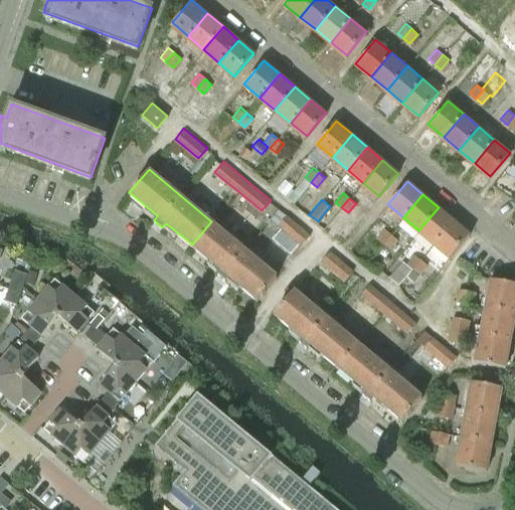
[(300,242),(302,243),(310,233),(279,207),(270,216),(281,226),(273,236),(292,252),(300,242)]
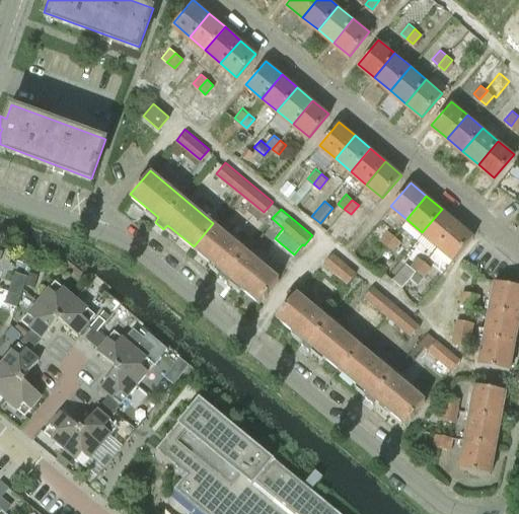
[(438,245),(457,222),(442,209),(422,232),(438,245)]
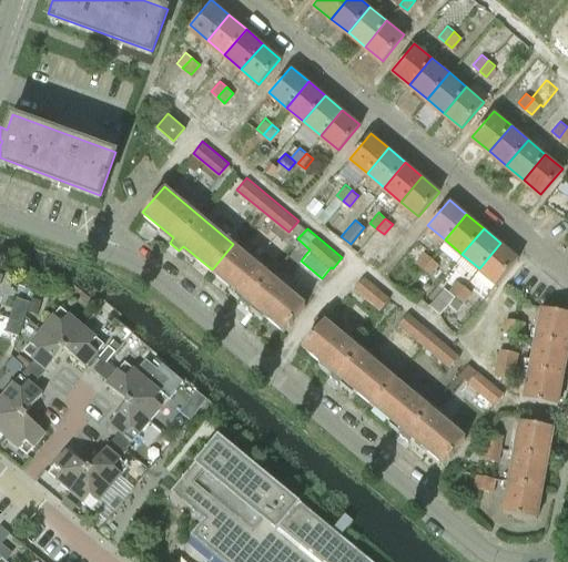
[(500,243),(479,268),(496,283),(517,257),(500,243)]
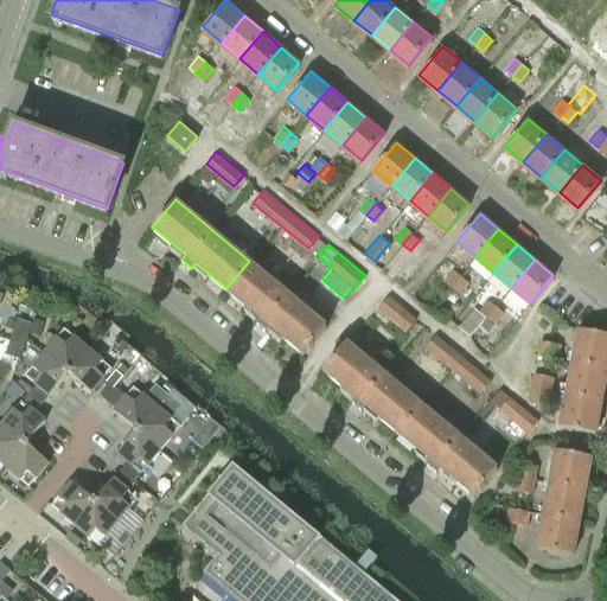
[(249,261),(227,288),(260,317),(255,321),(266,330),(270,325),(304,353),(326,325),(249,261)]
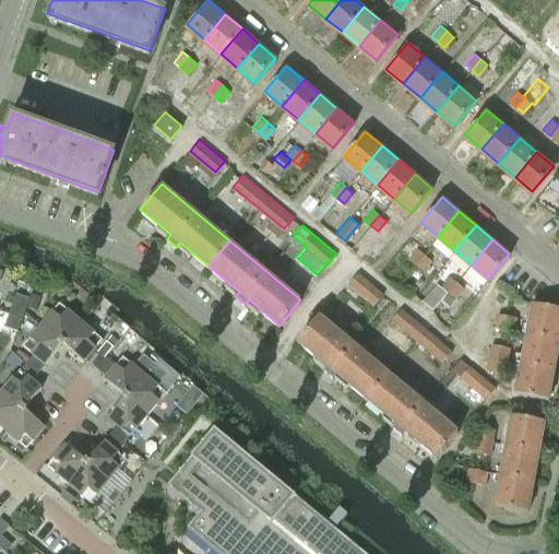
[(416,262),(425,252),(417,247),(408,257),(416,262)]
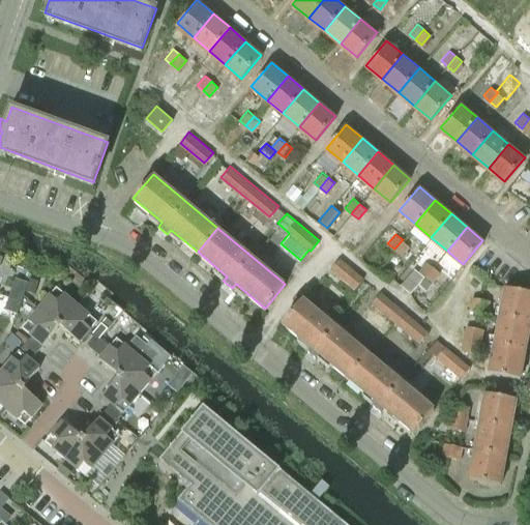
[(394,249),(401,254),(408,244),(403,239),(394,249)]
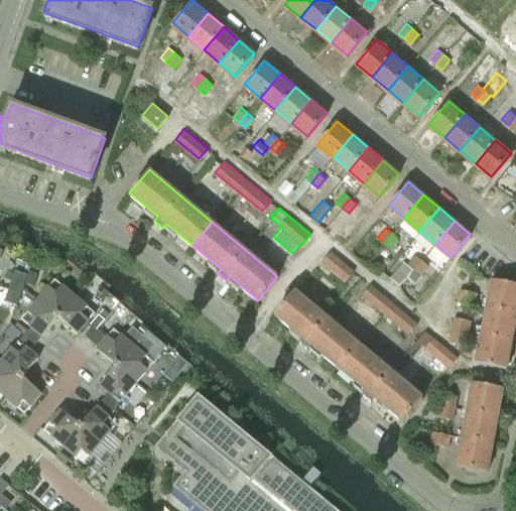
[(321,260),(346,280),(354,269),(330,250),(321,260)]
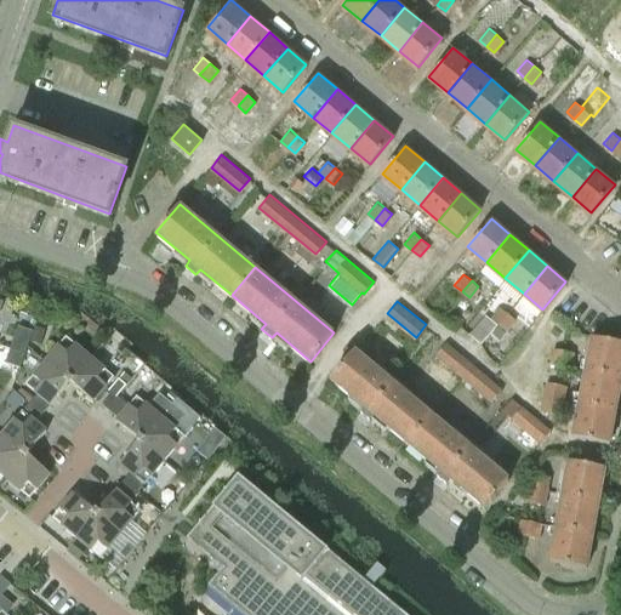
[(497,322),(499,323),(508,312),(501,306),(491,317),(485,313),(469,332),(480,342),(497,322)]
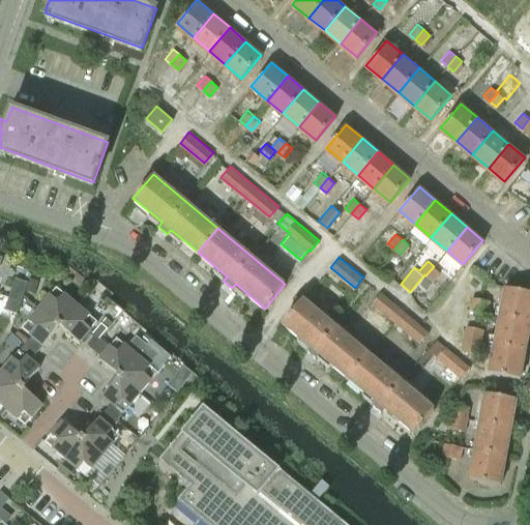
[(425,275),(432,281),(440,271),(434,266),(425,275)]
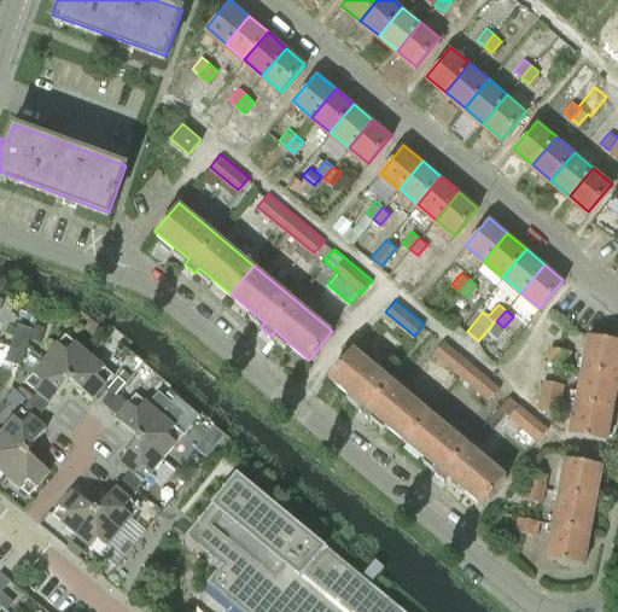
[(18,321),(10,343),(24,349),(33,326),(18,321)]
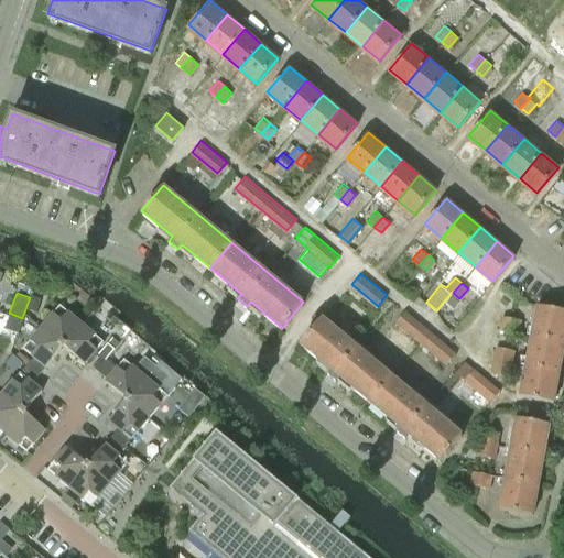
[(31,293),(28,307),(36,309),(41,295),(31,293)]
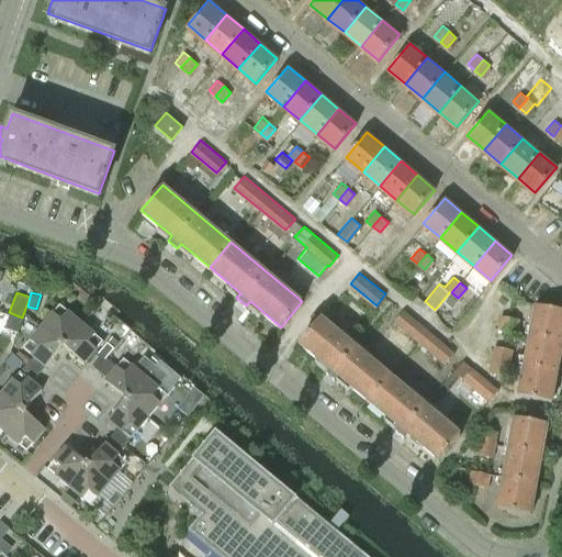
[(64,342),(81,320),(59,302),(42,323),(64,342)]
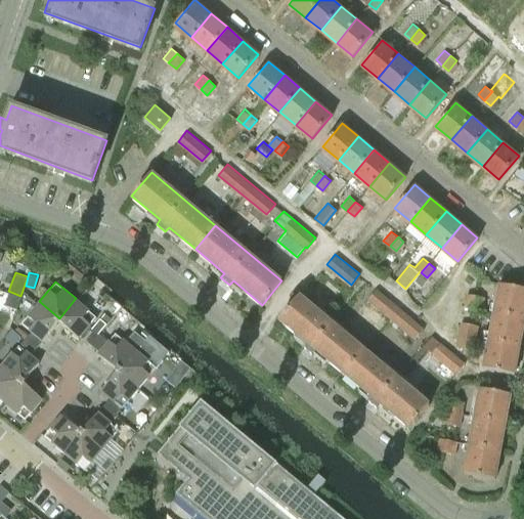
[(493,311),(523,315),(523,287),(498,283),(493,311)]
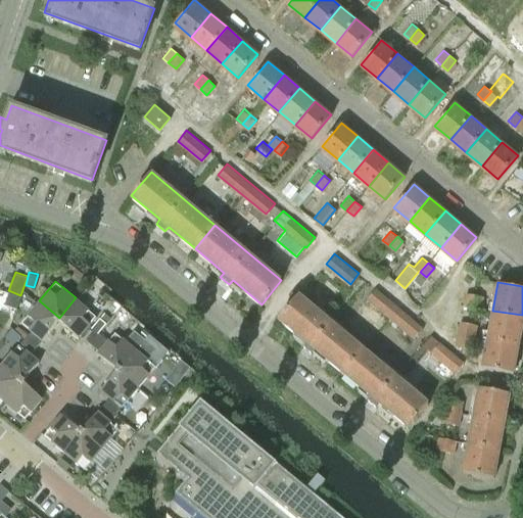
[(409,333),(414,337),(423,326),(375,287),(367,297),(390,317),(409,333)]
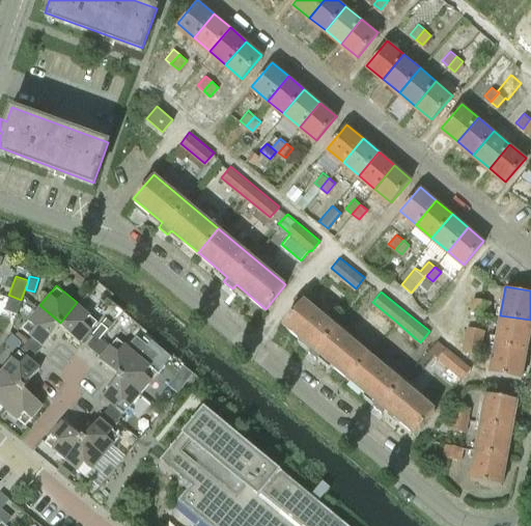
[(8,295),(4,307),(17,311),(21,300),(8,295)]
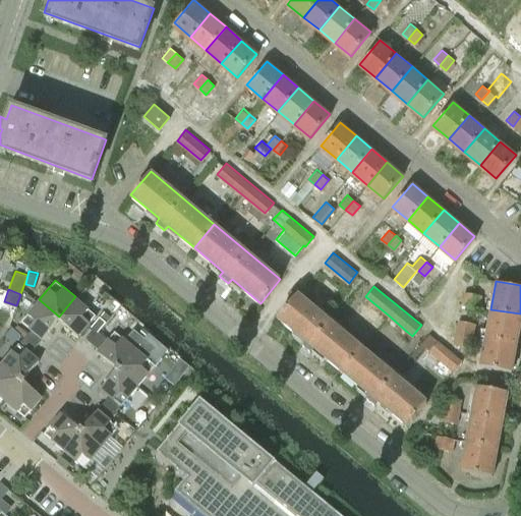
[(464,291),(461,303),(470,305),(472,293),(464,291)]
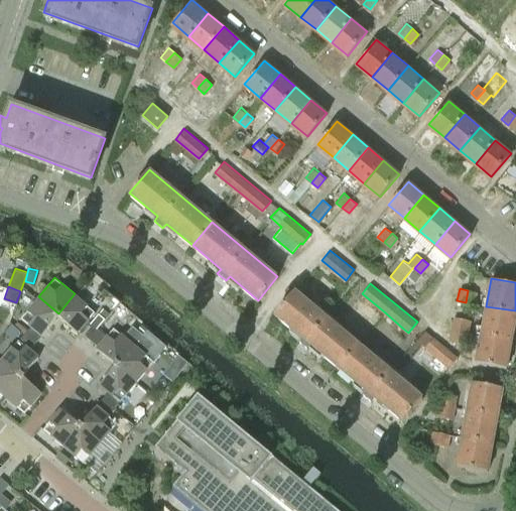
[(468,290),(466,302),(474,303),(477,291),(468,290)]
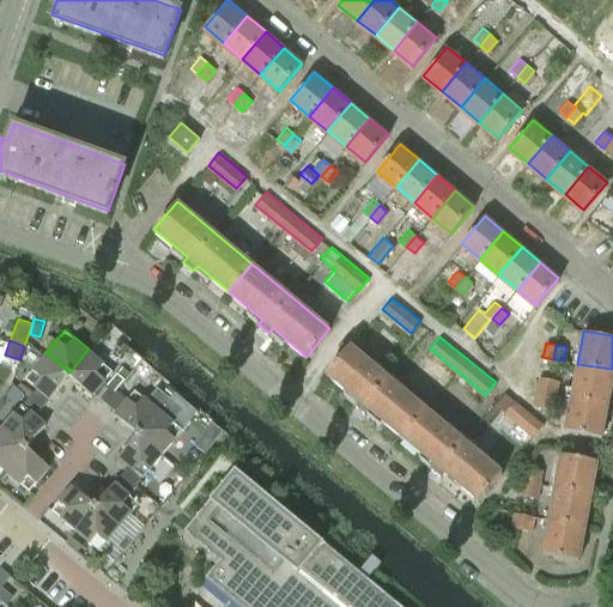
[(404,436),(426,408),(350,346),(327,374),(359,400),(354,405),(365,413),(370,408),(404,436)]
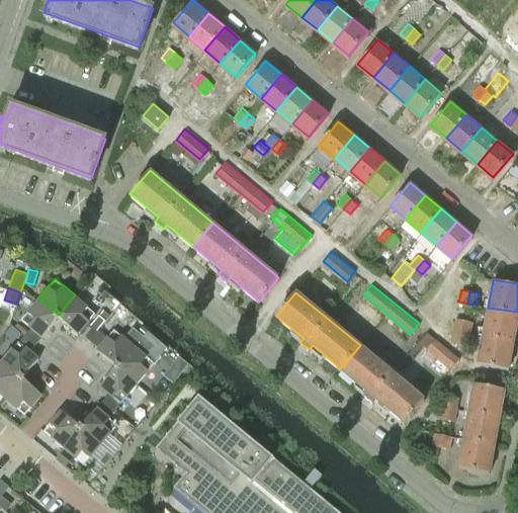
[(75,294),(59,315),(66,321),(78,331),(80,329),(85,333),(94,323),(98,326),(104,319),(98,315),(92,321),(89,319),(95,312),(75,294)]
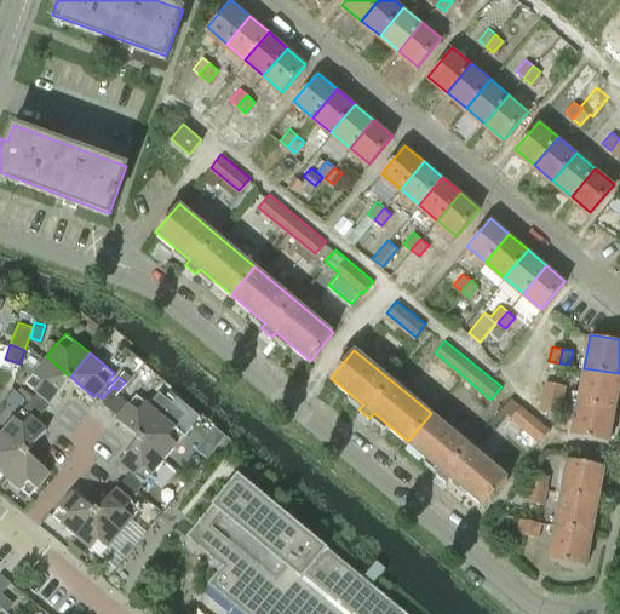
[(45,406),(70,377),(46,356),(27,379),(38,389),(33,395),(45,406)]
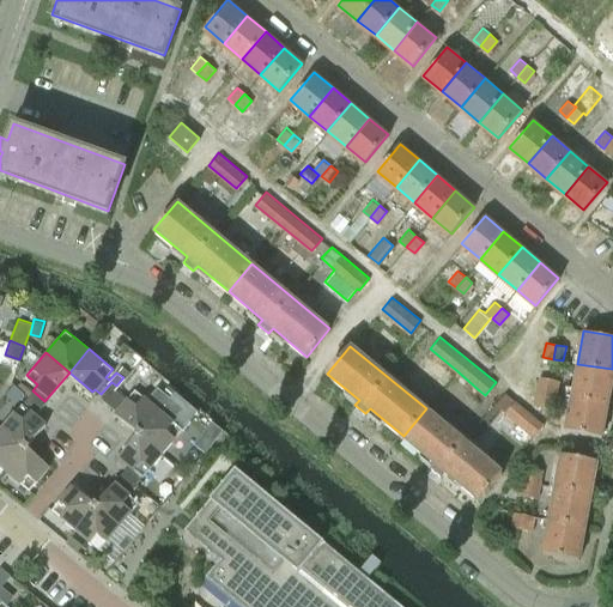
[(608,402),(612,374),(612,369),(577,364),(571,396),(608,402)]
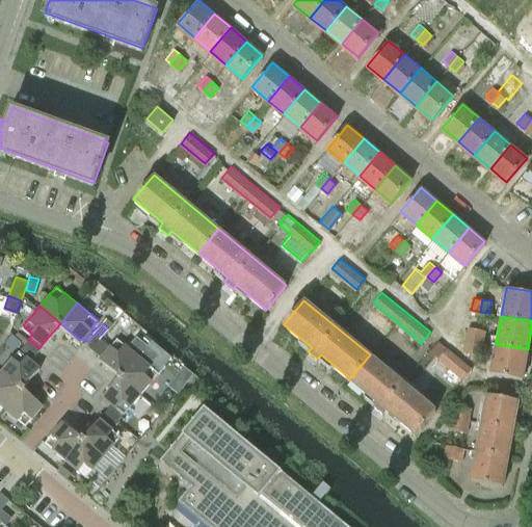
[(468,325),(466,338),(474,340),(477,327),(468,325)]
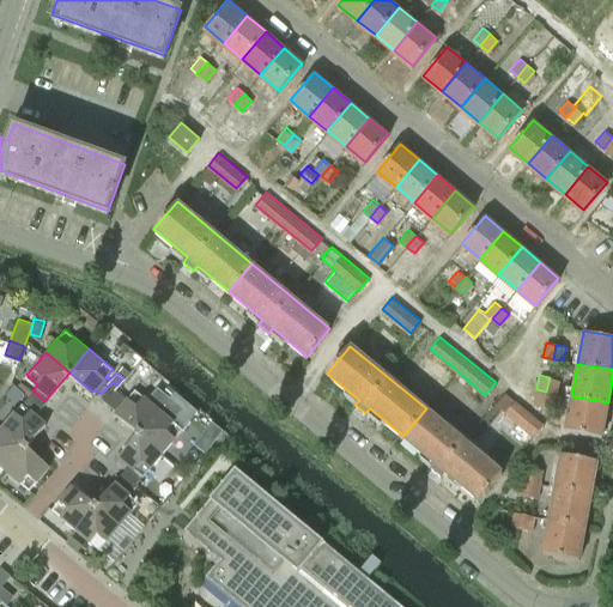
[(550,377),(546,392),(557,393),(559,378),(550,377)]
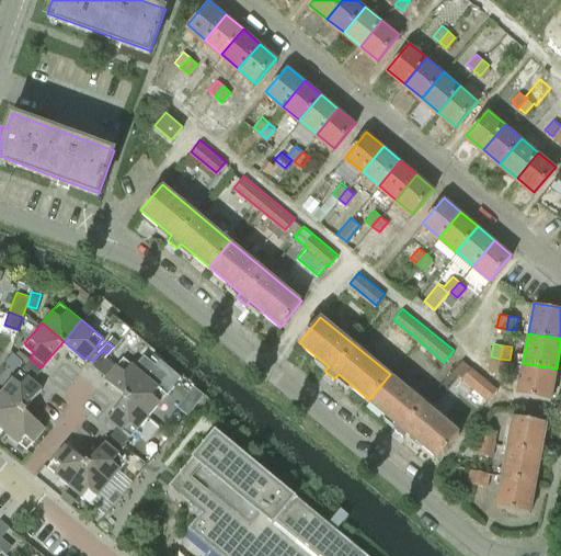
[(107,354),(106,353),(102,350),(92,361),(98,366),(107,354)]
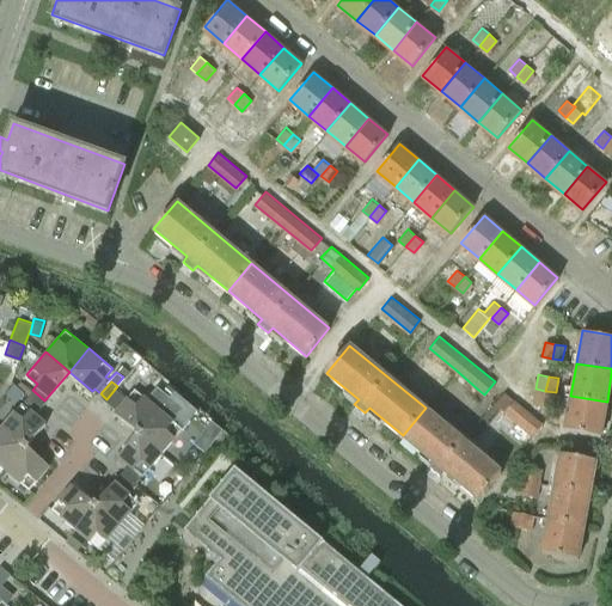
[(135,387),(128,396),(122,391),(111,403),(117,409),(115,411),(139,430),(140,432),(170,395),(157,384),(146,397),(135,387)]
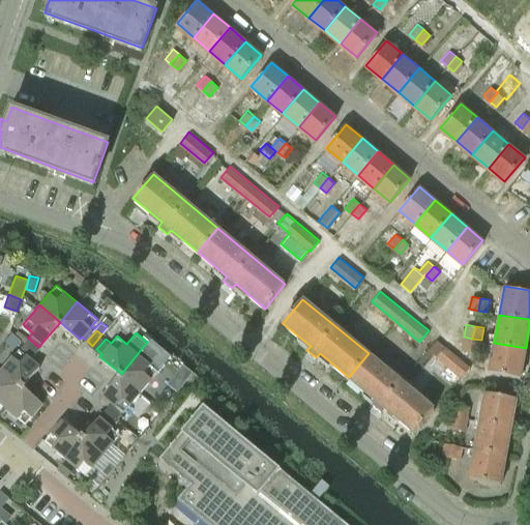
[(101,334),(92,346),(96,349),(106,339),(101,334)]
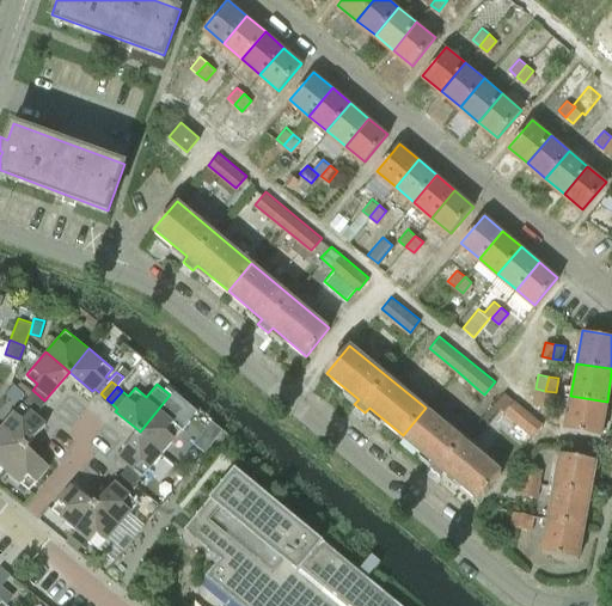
[(536,389),(533,403),(543,405),(545,391),(536,389)]
